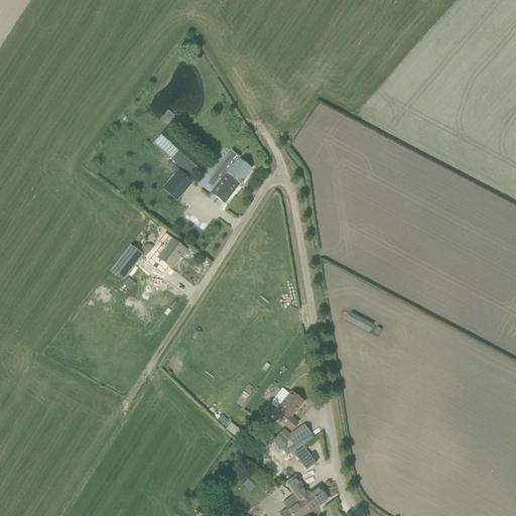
[(167,128),(154,143),(191,176),(205,162),(167,128)]
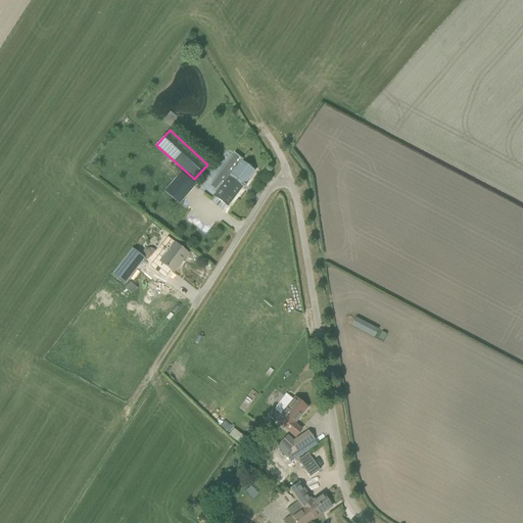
[(254,171),(246,164),(235,155),(210,187),(216,190),(220,184),(222,185),(214,195),(228,206),(254,171)]
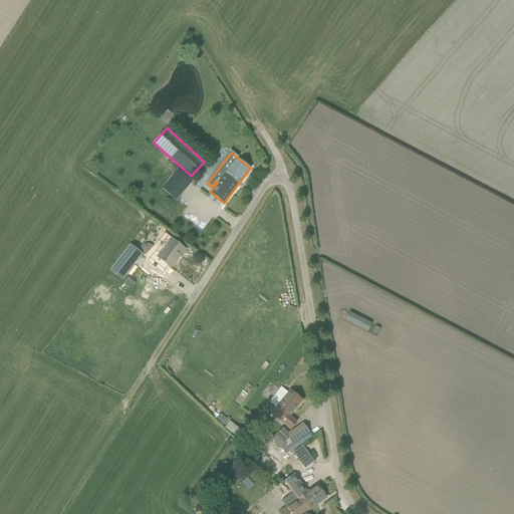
[(164,189),(177,201),(192,184),(179,172),(164,189)]
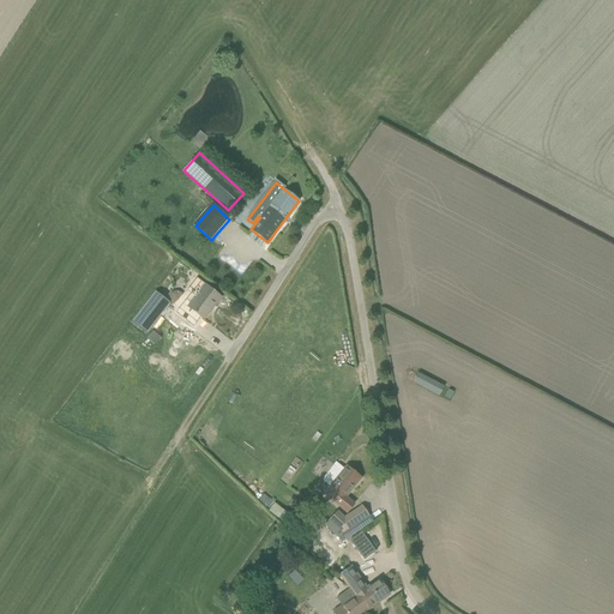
[(221,298),(211,290),(205,286),(188,307),(203,319),(221,298)]
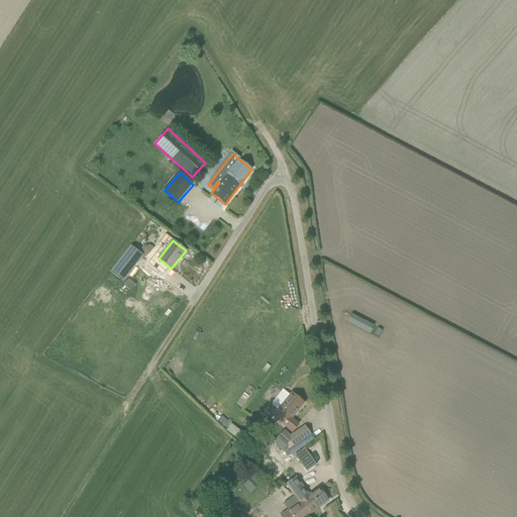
[(130,244),(111,271),(123,280),(142,253),(130,244)]
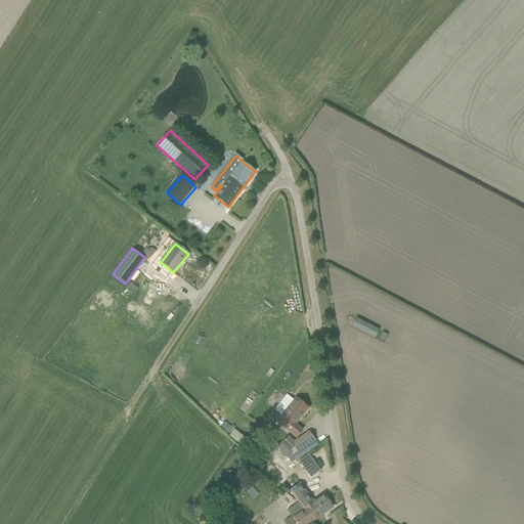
[(126,290),(134,293),(138,286),(131,281),(126,290)]
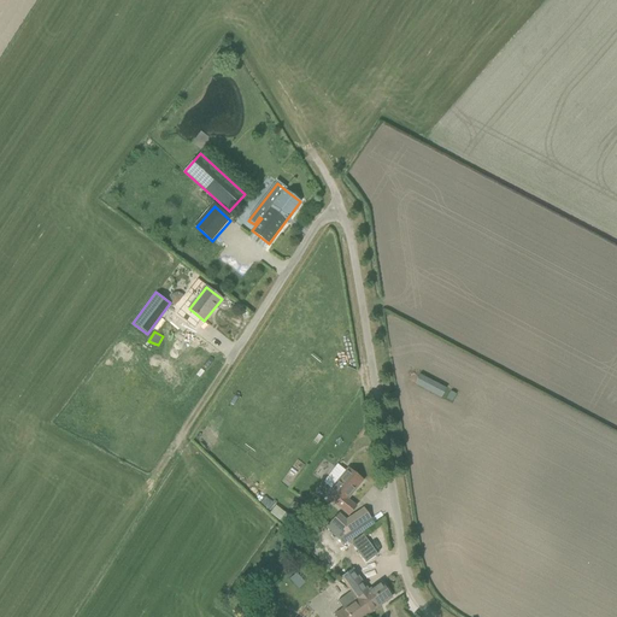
[(175,354),(168,365),(174,371),(175,370),(182,376),(189,365),(175,354)]
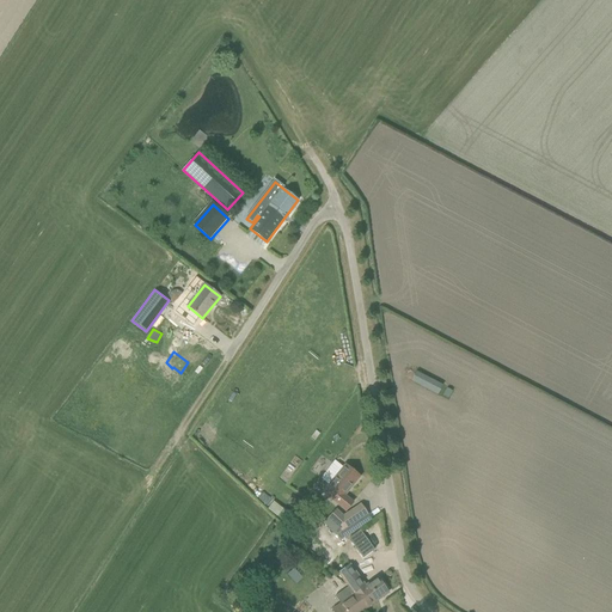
[(411,380),(438,395),(442,385),(416,372),(411,380)]
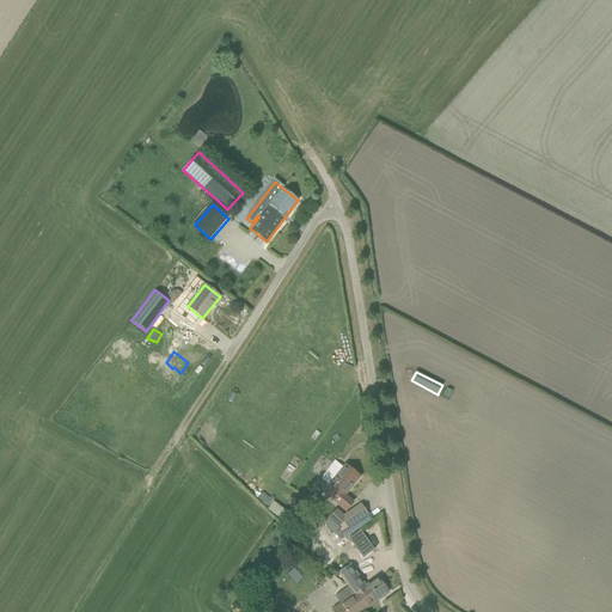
[(336,476),(322,493),(346,512),(353,502),(346,495),(360,477),(352,469),(350,470),(344,465),(343,467),(335,461),(329,470),(336,476)]
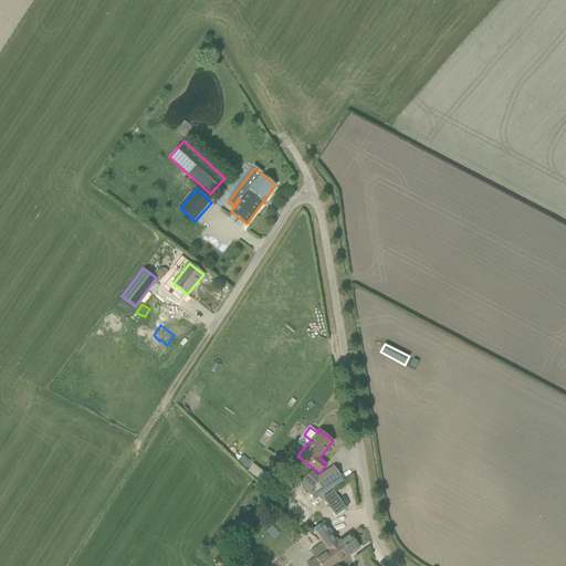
[(252,464),(248,471),(257,478),(263,482),(268,475),(261,471),(252,464)]
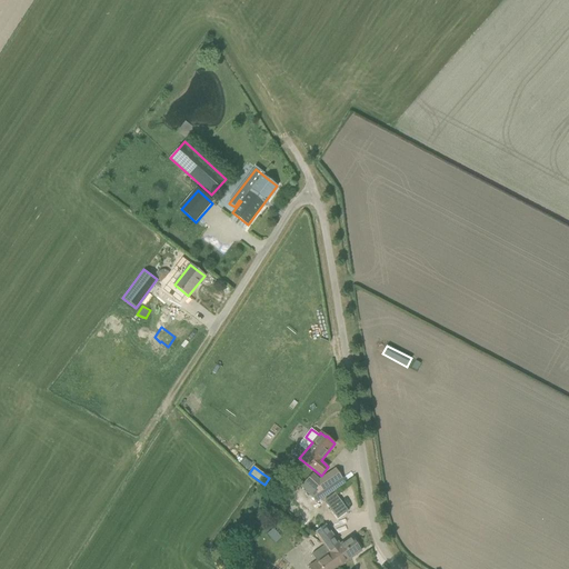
[(303,482),(318,495),(341,478),(335,469),(319,479),(312,473),(303,482)]
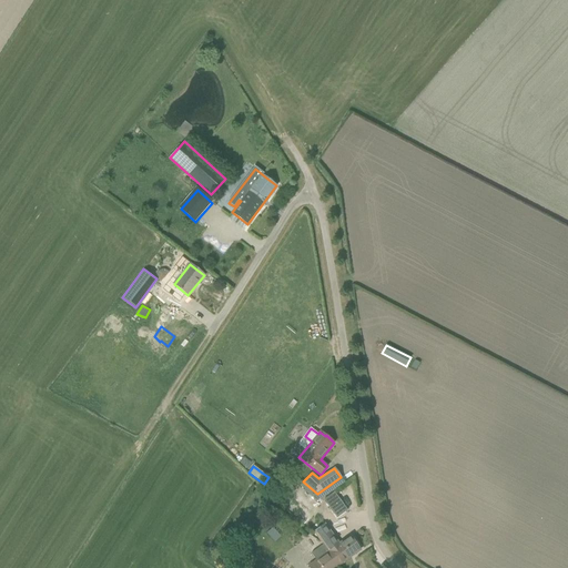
[(334,493),(324,500),(331,510),(341,503),(334,493)]
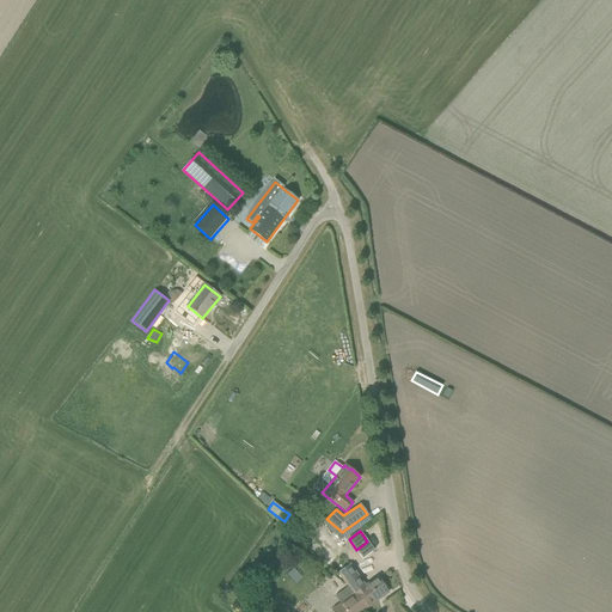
[(317,537),(306,546),(326,567),(337,557),(317,537)]
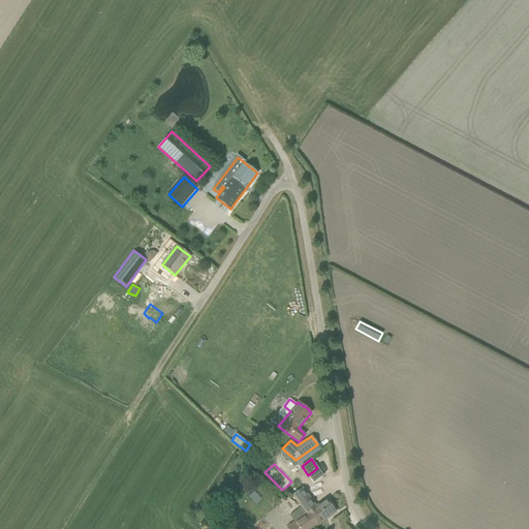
[(303,489),(293,495),(303,506),(302,507),(315,527),(335,512),(325,499),(315,506),(303,489)]
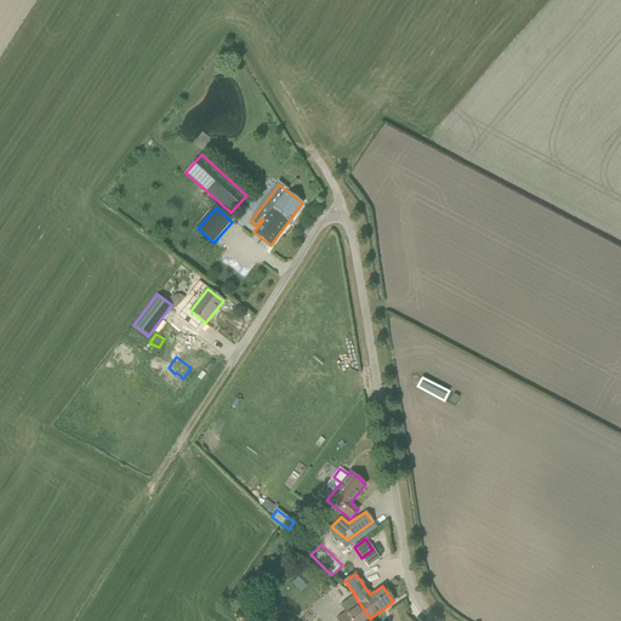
[(339,620),(366,620),(370,619),(354,596),(340,605),(346,614),(339,620)]
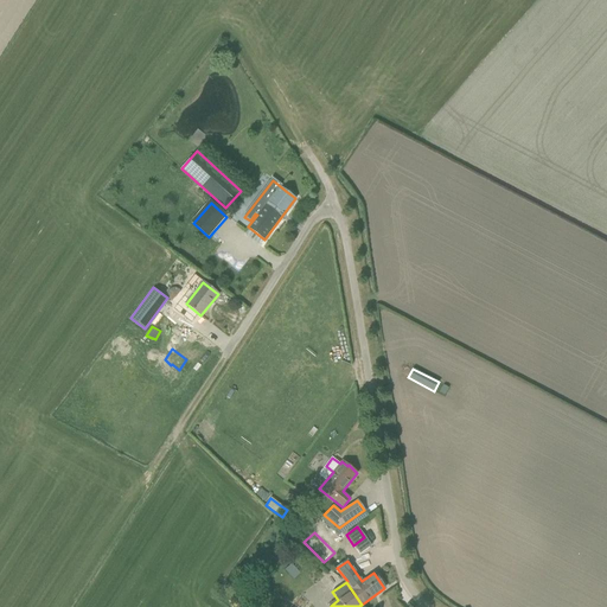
All buildings are outlined.
